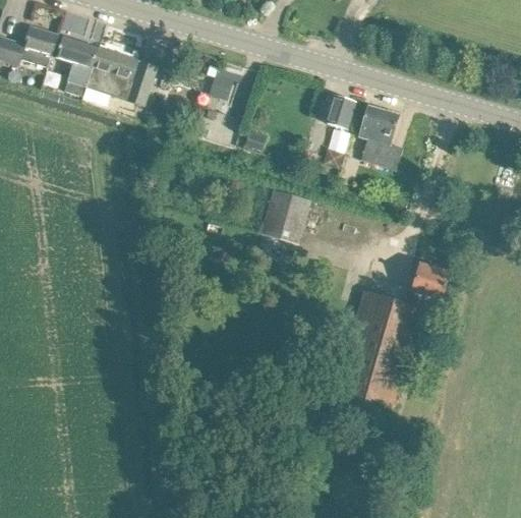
[(47,68),(58,34),(31,25),(24,43),(0,35),(0,61),(17,67),(19,60),(47,68)]
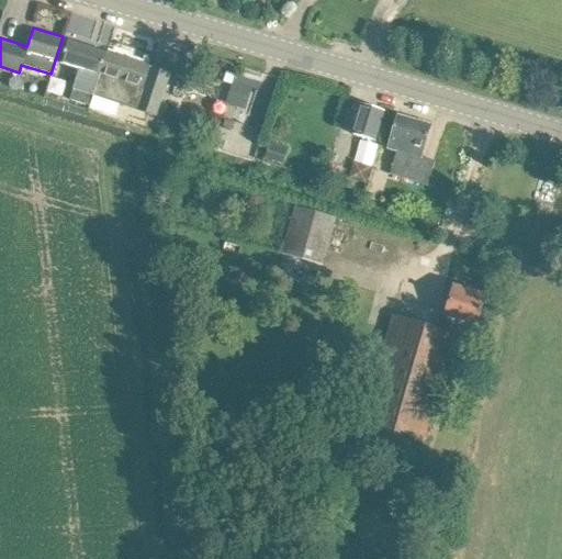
[(90,102),(91,100),(93,94),(108,51),(68,37),(60,63),(79,69),(70,96),(90,102)]
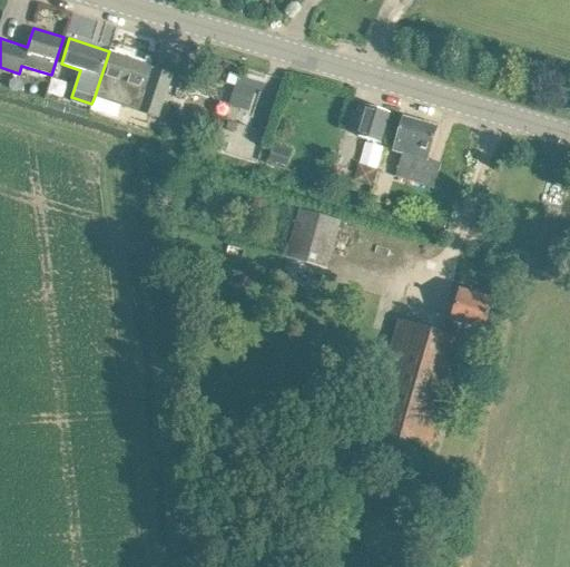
[(140,61),(109,51),(95,96),(92,101),(91,104),(91,107),(116,115),(119,104),(156,117),(170,72),(149,66),(150,65),(140,61)]
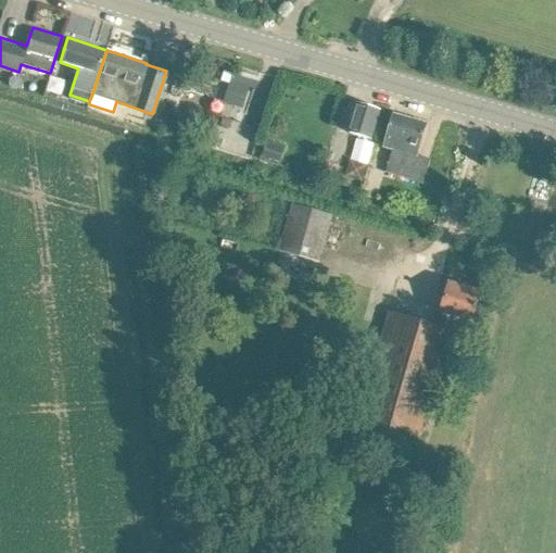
[(370,137),(379,108),(356,101),(350,121),(352,122),(349,130),(353,132),(370,137)]
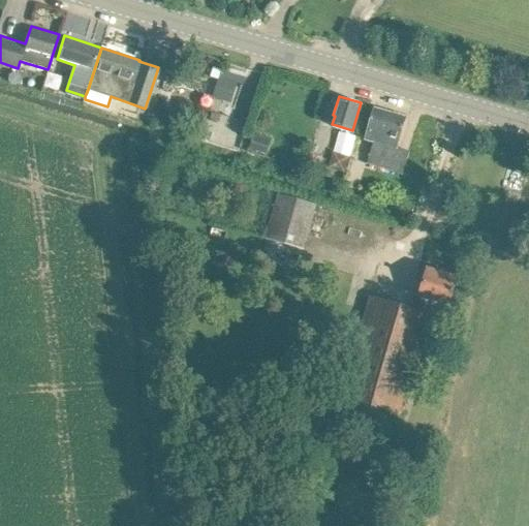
[(402,171),(408,150),(396,147),(405,116),(374,106),(365,137),(372,140),(366,160),(402,171)]
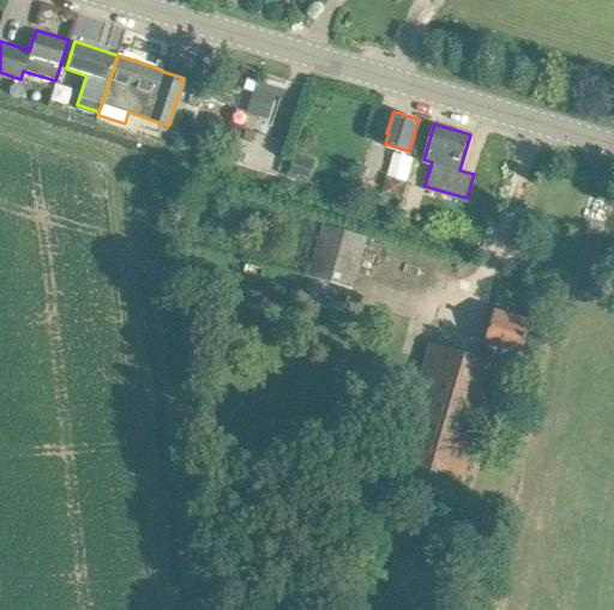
[(309,176),(315,159),(295,152),(290,170),(309,176)]
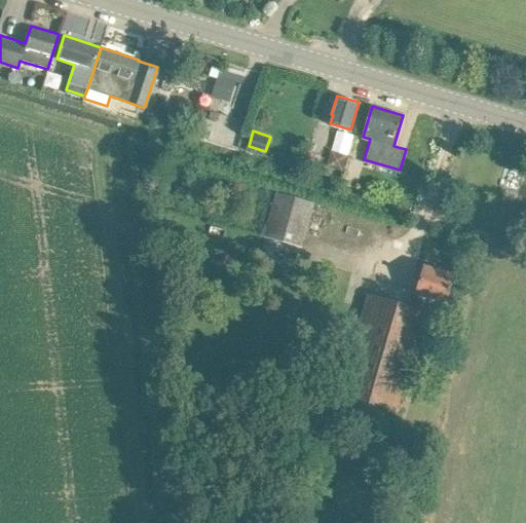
[(300,247),(307,222),(312,201),(276,192),(265,236),(300,247)]
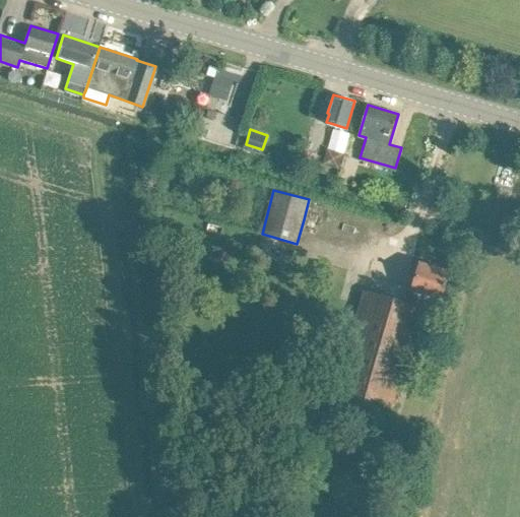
[(441,299),(449,271),(419,262),(410,291),(414,292),(409,305),(363,291),(358,310),(330,404),(391,423),(415,335),(424,309),(420,308),(425,295),(441,299)]
